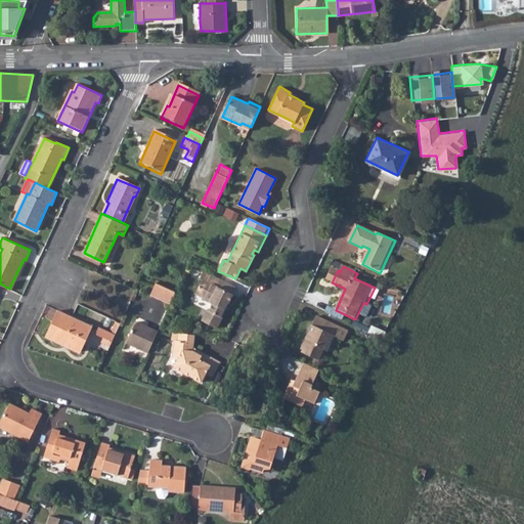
[(211,275),(209,277),(220,284),(218,288),(231,294),(234,288),(211,275)]
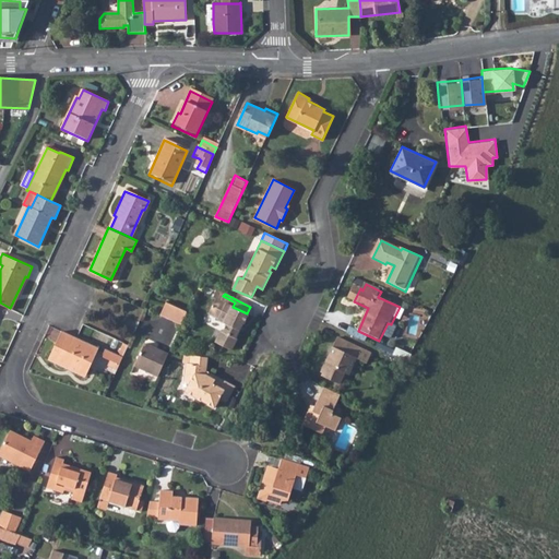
[(235,302),(223,296),(221,301),(215,298),(209,314),(217,319),(217,321),(226,325),(223,332),(219,331),(214,343),(232,351),(237,339),(235,337),(242,323),(244,324),(248,314),(247,313),(233,307),(235,302)]
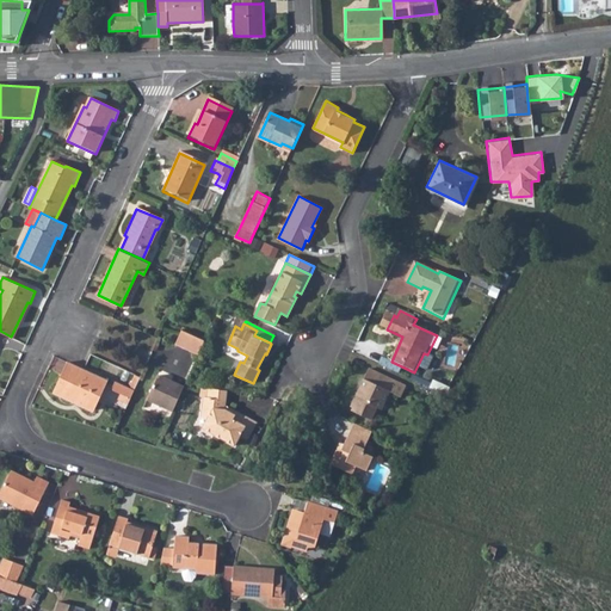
[(181,331),(176,343),(198,353),(204,340),(181,331)]
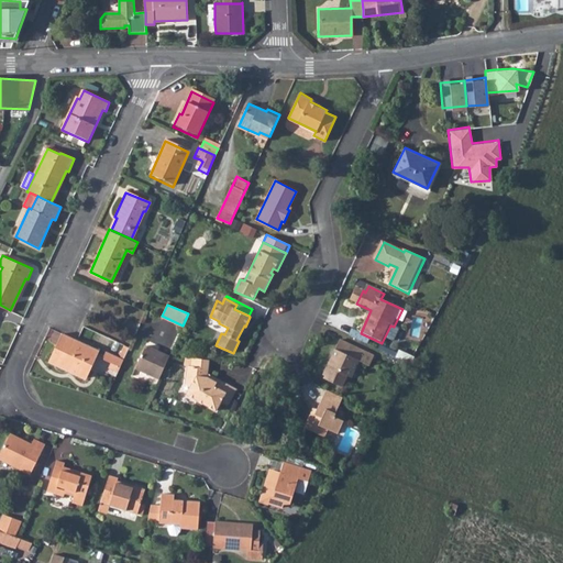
[(77,340),(62,333),(48,362),(68,371),(69,370),(86,377),(99,351),(77,340)]
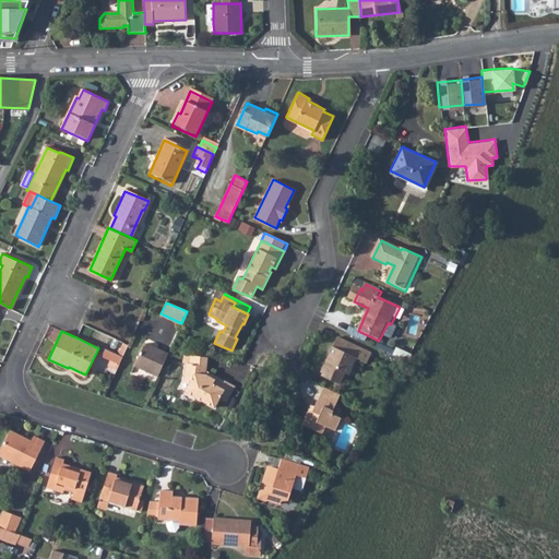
[(337,339),(321,373),(323,375),(322,377),(340,385),(345,375),(348,377),(356,360),(368,366),(372,355),(337,339)]
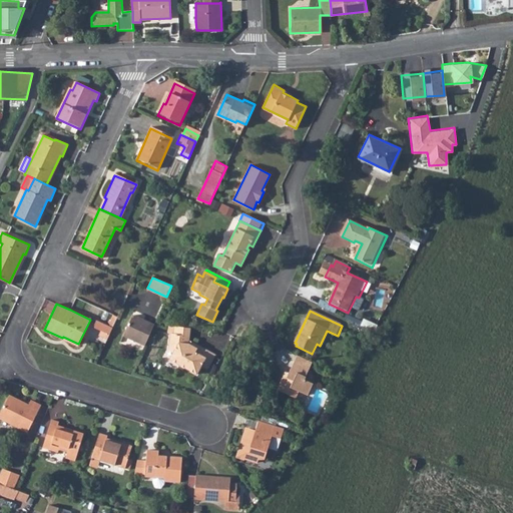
[(123,334),(145,344),(154,323),(132,314),(123,334)]
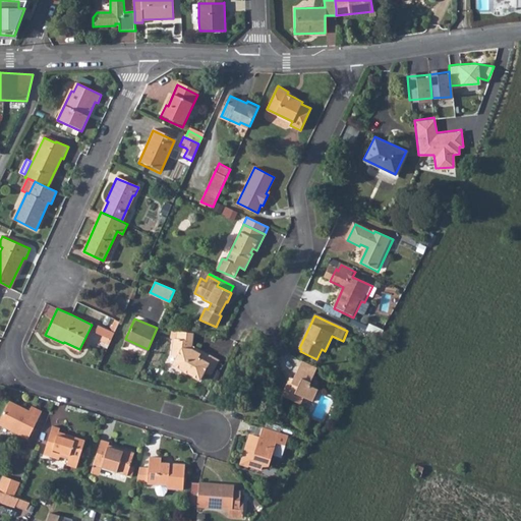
[(96,331),(103,335),(112,338),(115,331),(99,324),(96,331)]
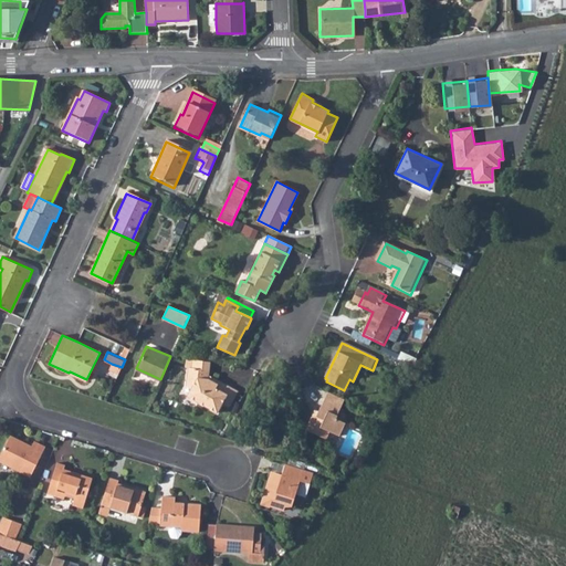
[(194,359),(192,367),(197,368),(210,369),(211,362),(194,359)]
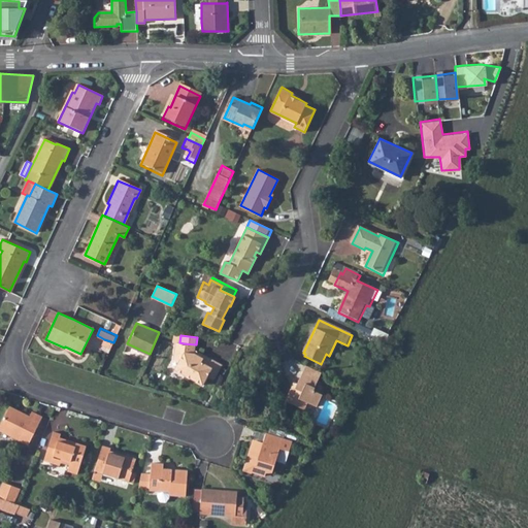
[(176,342),(175,351),(183,351),(184,343),(179,342),(176,342)]
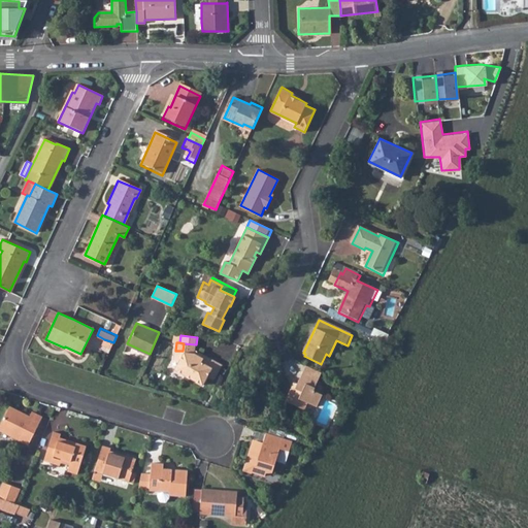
[(183,351),(175,351),(173,360),(178,363),(174,369),(202,385),(208,374),(215,378),(222,364),(200,352),(198,355),(196,354),(196,351),(197,350),(195,349),(196,344),(184,343),(183,351)]
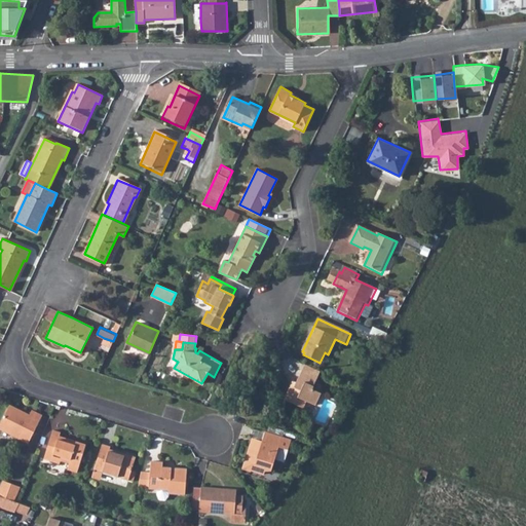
[(306,365),(303,373),(318,380),(323,372),(306,365)]
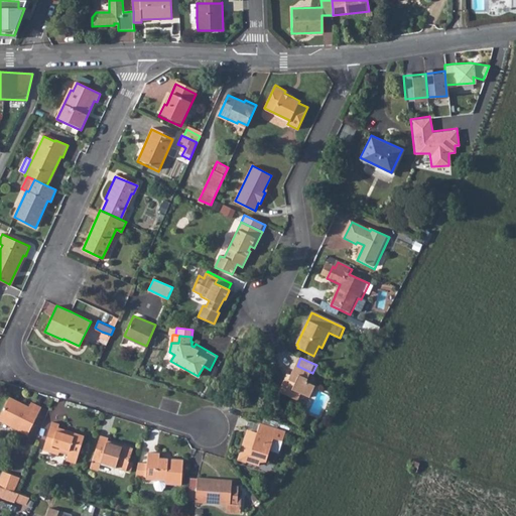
[(312,373),(297,366),(290,381),(286,379),(279,393),(298,402),(301,395),(310,399),(315,387),(307,383),(312,373)]
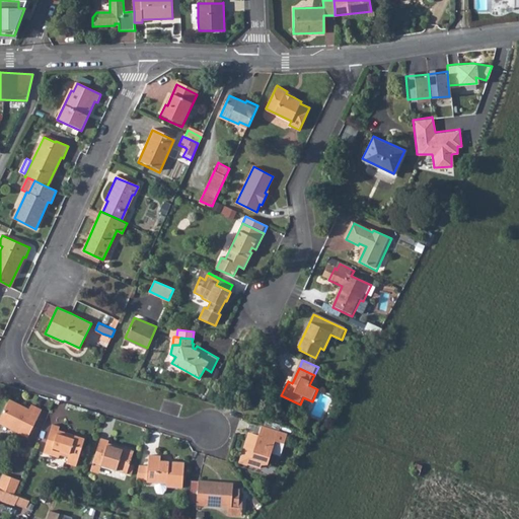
[(9,401),(0,420),(0,422),(28,436),(42,410),(32,404),(29,410),(21,405),(20,408),(9,401)]
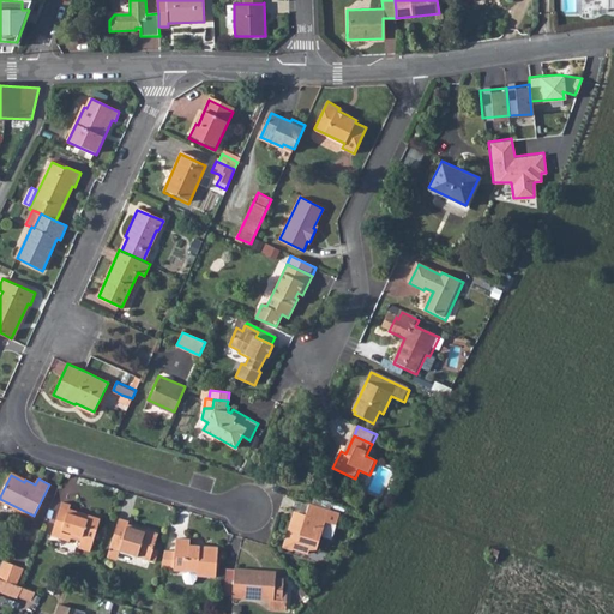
[(61,501),(55,523),(64,525),(61,534),(91,543),(100,518),(70,509),(71,504),(61,501)]
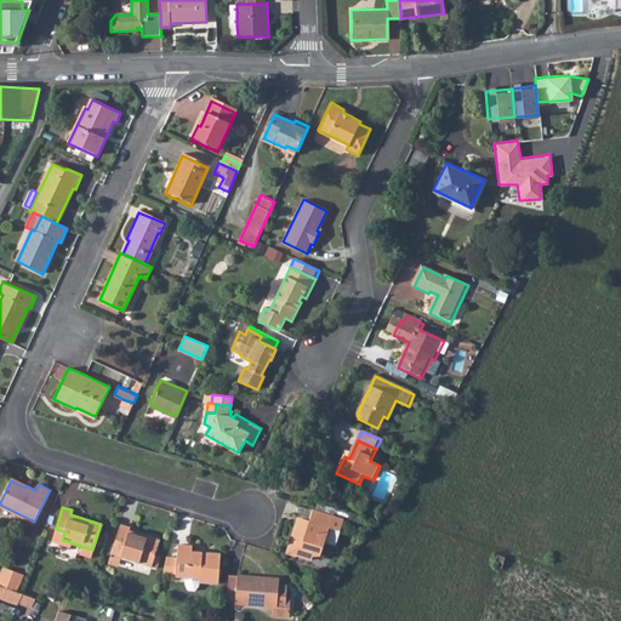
[(319,557),(325,539),(328,528),(340,531),(342,520),(312,511),(308,522),(303,520),(295,524),(286,553),(311,560),(312,558),(319,557)]
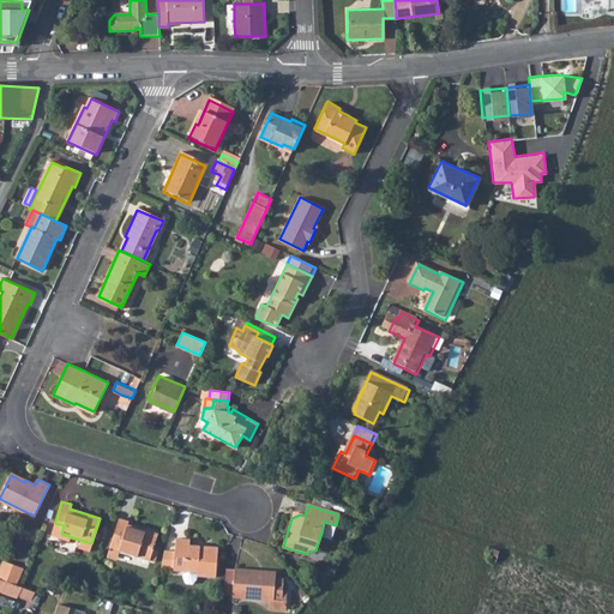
[(119,518),(109,547),(150,560),(158,533),(145,529),(144,531),(128,527),(130,522),(119,518)]
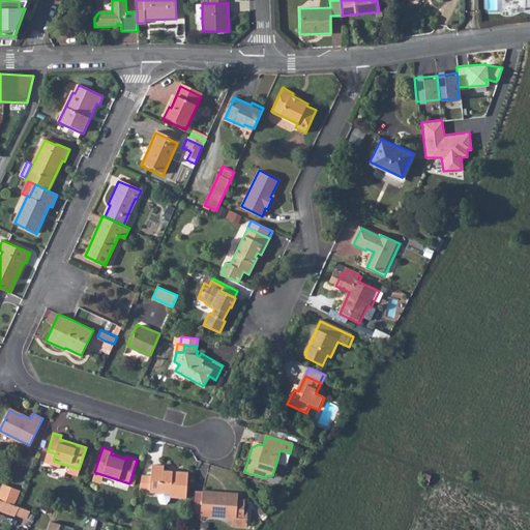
[(280,450),(277,460),(287,462),(290,453),(280,450)]
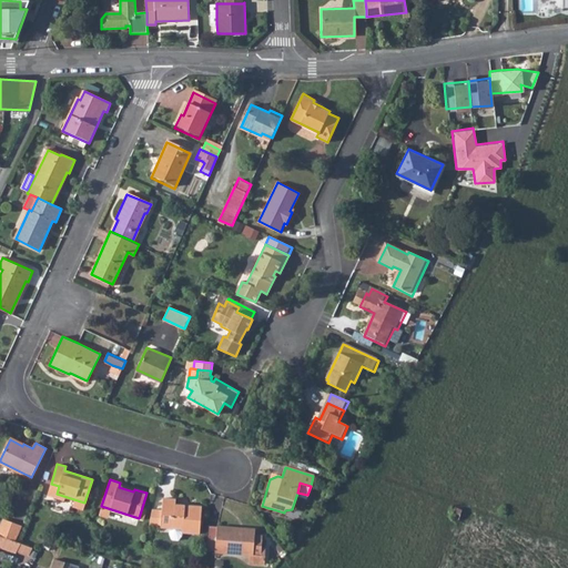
[(162,521),(172,523),(184,524),(183,531),(200,533),(202,506),(176,504),(178,499),(164,498),(163,509),(162,521)]
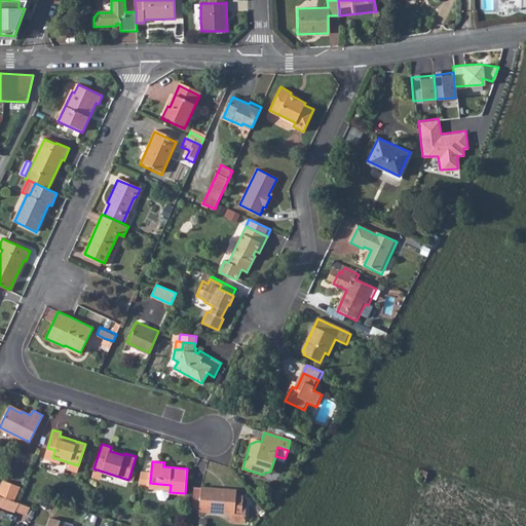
[(421,470),(417,478),(424,481),(428,472),(421,470)]
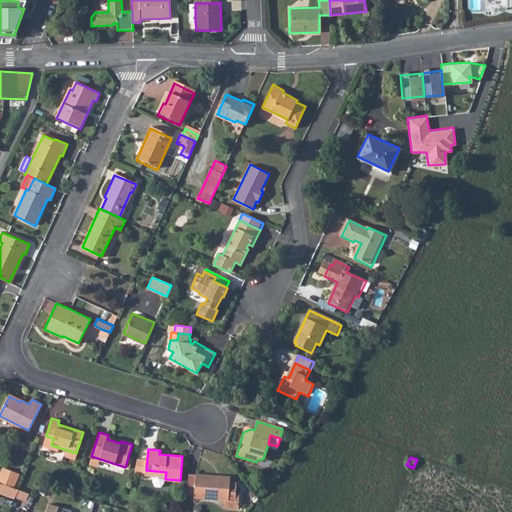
[(146,470),(147,459),(137,458),(135,466),(134,473),(144,475),(144,474),(146,470)]
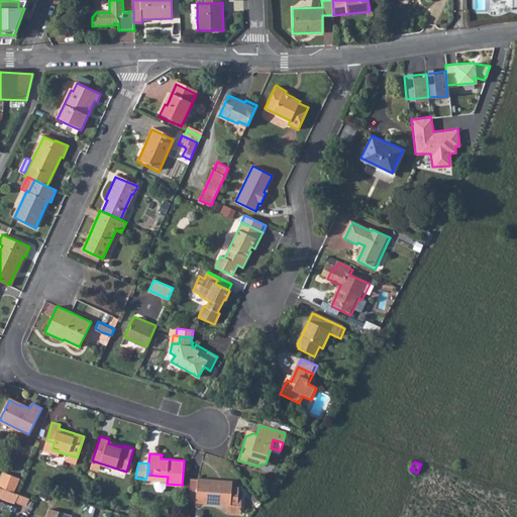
[(0,474),(0,487),(13,493),(19,479),(1,472),(0,474)]
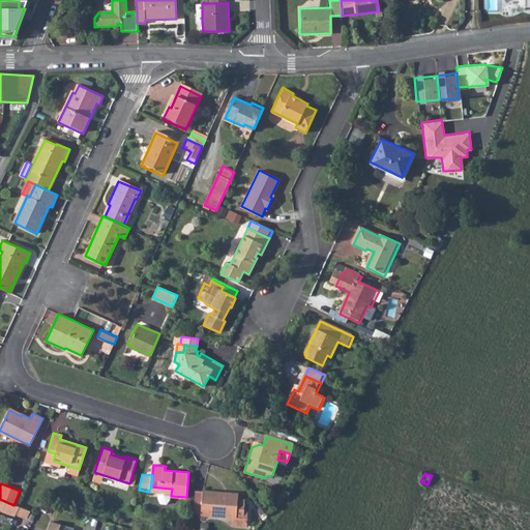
[(172,489),(160,488),(159,493),(162,499),(167,500),(171,496),(172,489)]
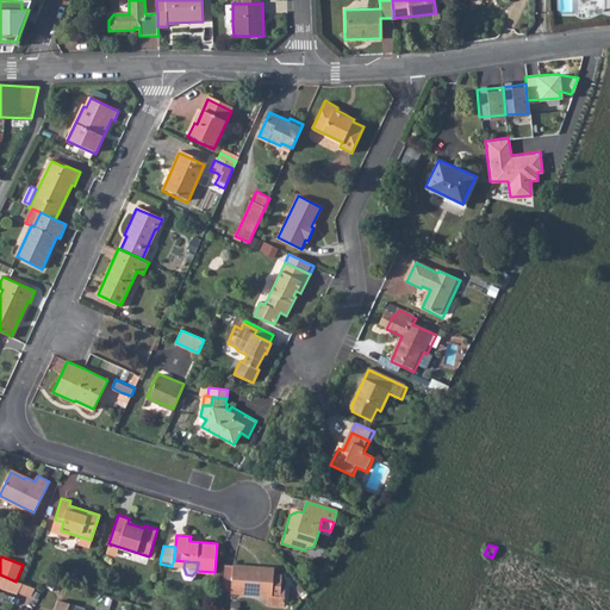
[(230,593),(266,597),(278,598),(280,576),(272,576),(273,568),(234,565),(230,593)]
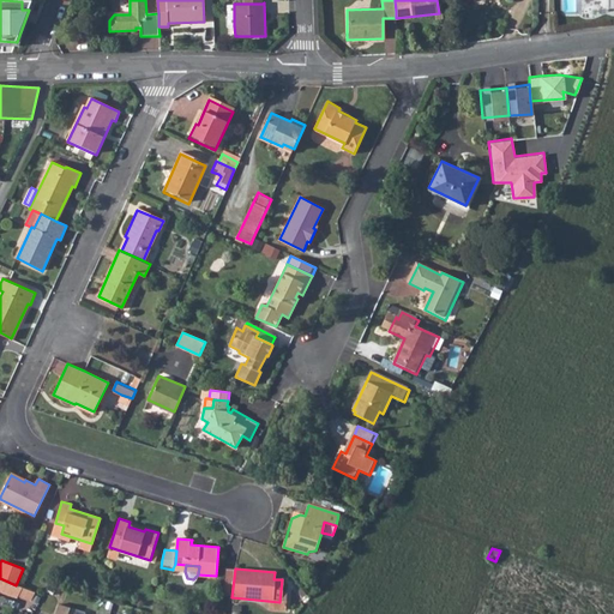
[(0,578),(0,591),(17,597),(22,587),(16,585),(0,578)]
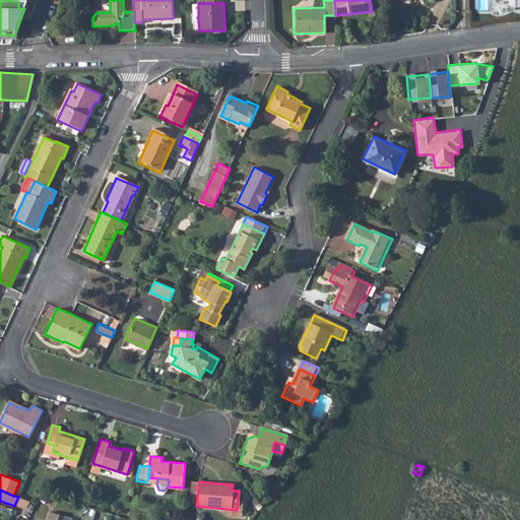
[(237,510),(226,509),(226,516),(240,518),(240,510),(237,510)]
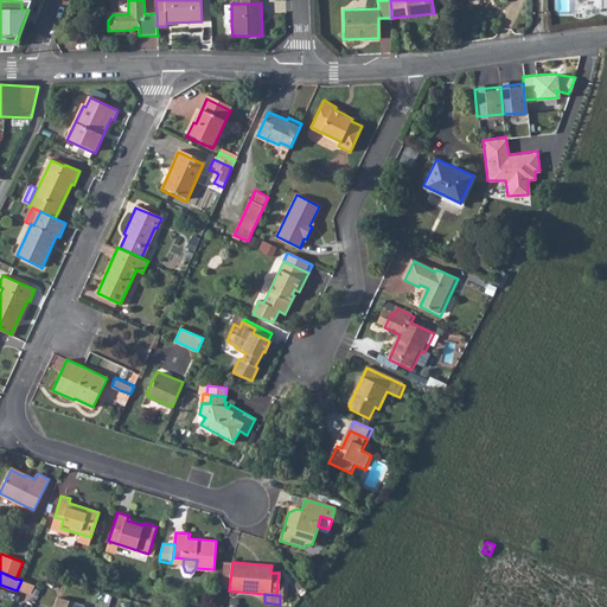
[(66,606),(69,600),(58,596),(55,606),(66,606)]
